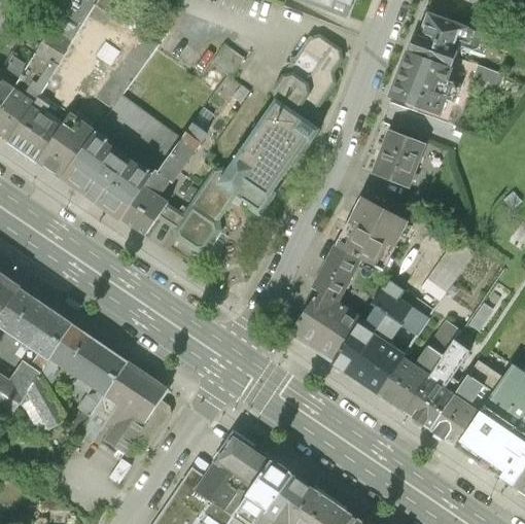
[(93,8),(98,0),(65,0),(25,66),(12,85),(33,101),(39,93),(93,8)]
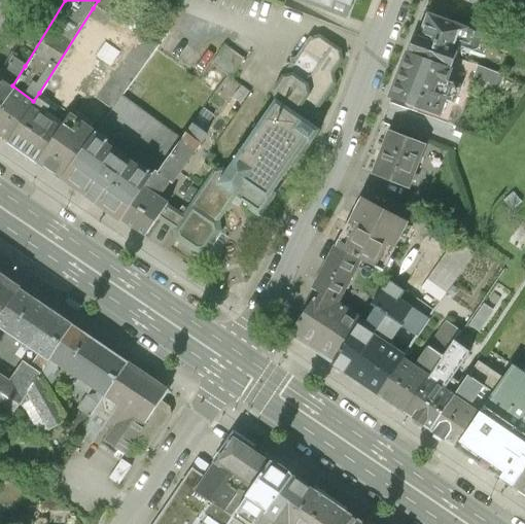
[(69,114),(97,134),(126,93),(155,53),(167,37),(163,34),(111,0),(98,0),(93,8),(138,38),(94,99),(78,101),(69,114)]
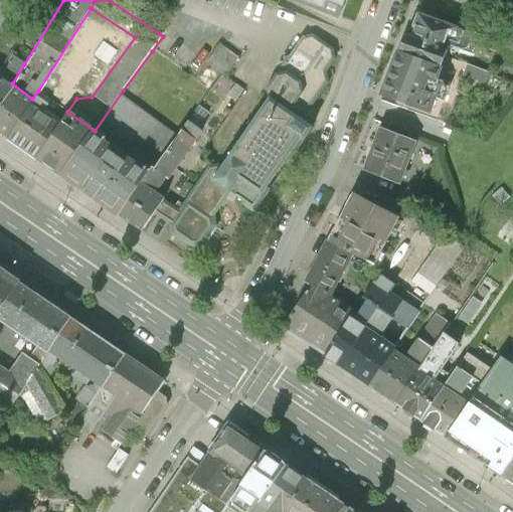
[(283,0),(342,22),(350,0),(283,0)]
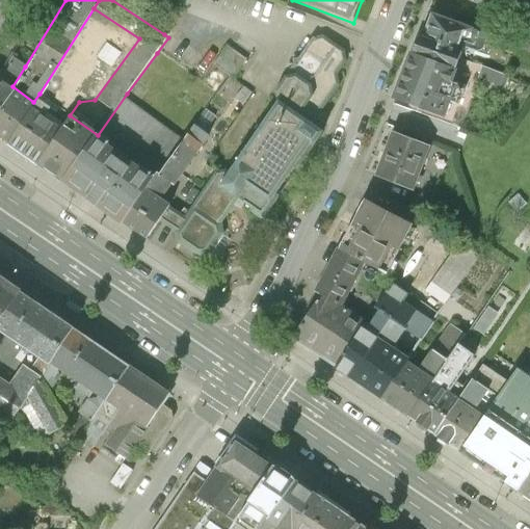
[(94,8),(40,94),(70,115),(79,102),(95,100),(139,38),(94,8)]
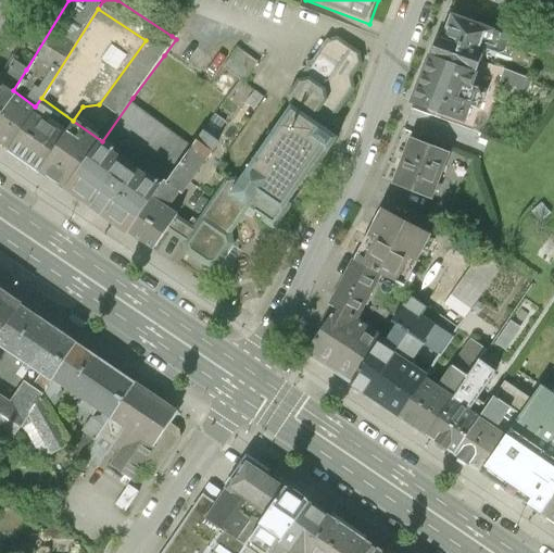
[(443,13),(427,54),(471,72),(481,47),(493,51),(498,51),(502,51),(505,49),(508,37),(443,13)]
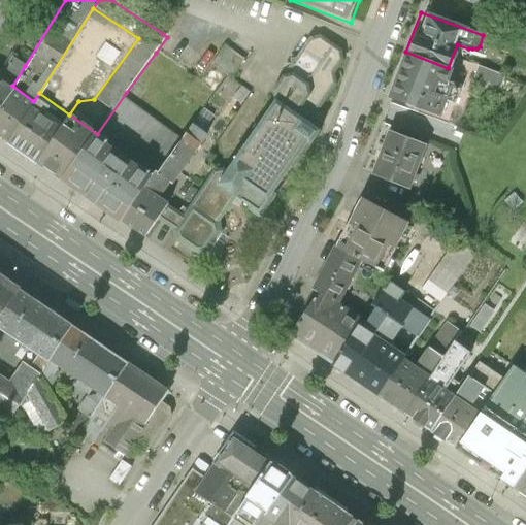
[(182,215),(171,230),(172,239),(195,255),(205,253),(214,241),(220,232),(219,222),(235,198),(249,207),(245,211),(259,220),(278,191),(274,189),(306,139),(309,142),(316,134),(321,126),(311,120),(315,116),(336,87),(333,73),(342,60),(340,50),(319,36),(308,38),(295,60),(290,60),(290,64),(289,66),(288,68),(280,70),(270,86),(271,94),(264,105),(223,167),(212,169),(182,215)]
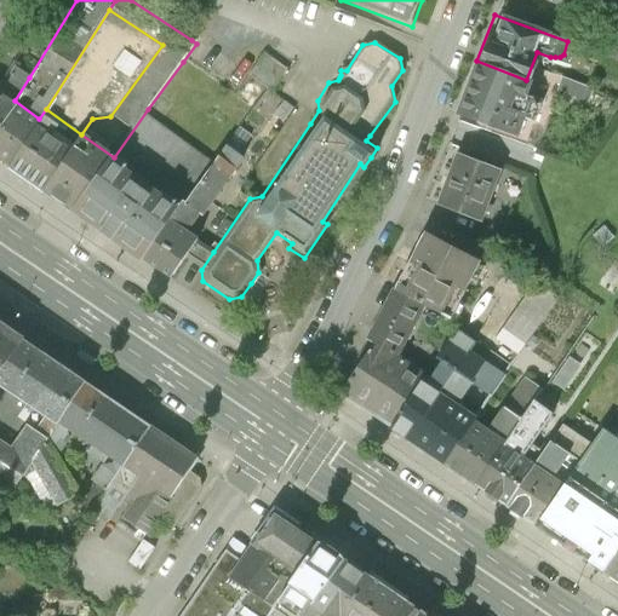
[(286,73),(258,53),(242,75),(267,92),(270,95),(286,73)]
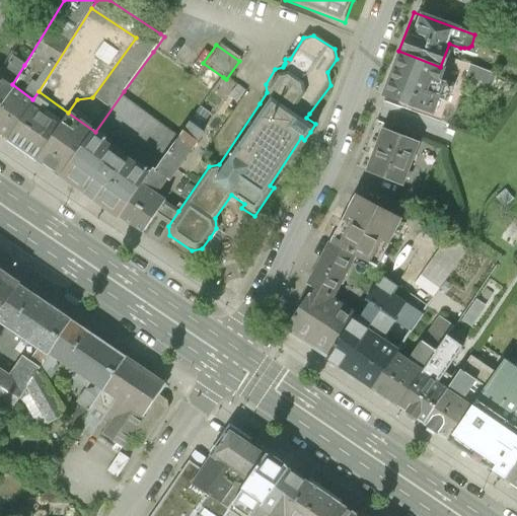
[(398,51),(380,98),(430,118),(437,99),(446,102),(452,88),(434,81),(440,67),(398,51)]
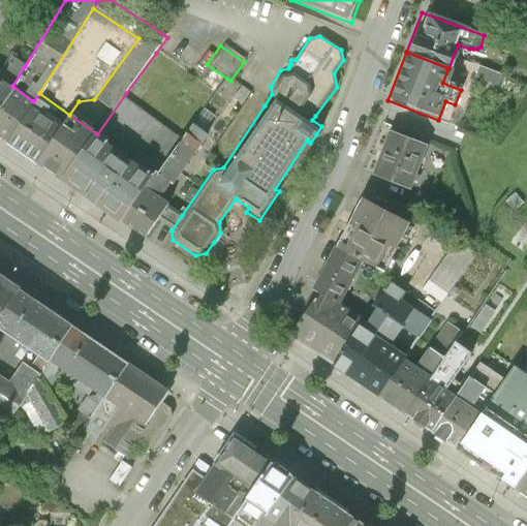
[(10,57),(0,72),(0,78),(12,86),(25,66),(10,57)]
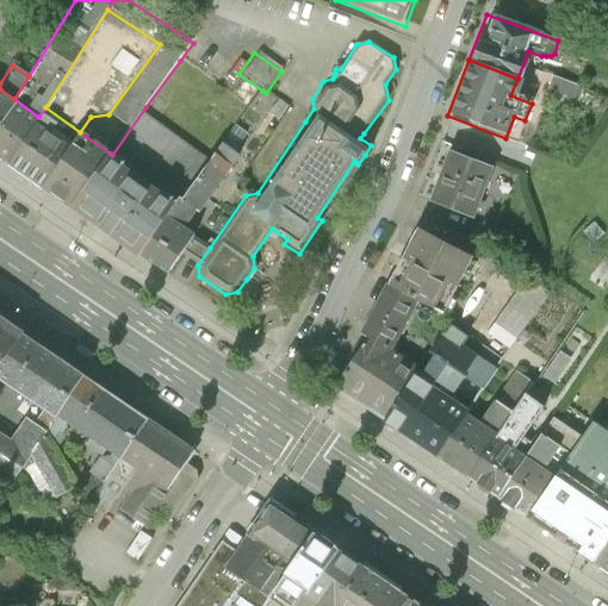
[(0,120),(14,99),(0,89),(0,120)]
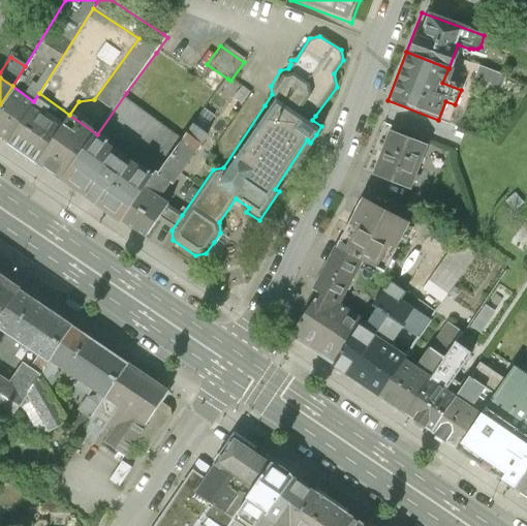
[(0,136),(5,141),(33,101),(12,86),(0,104),(0,136)]
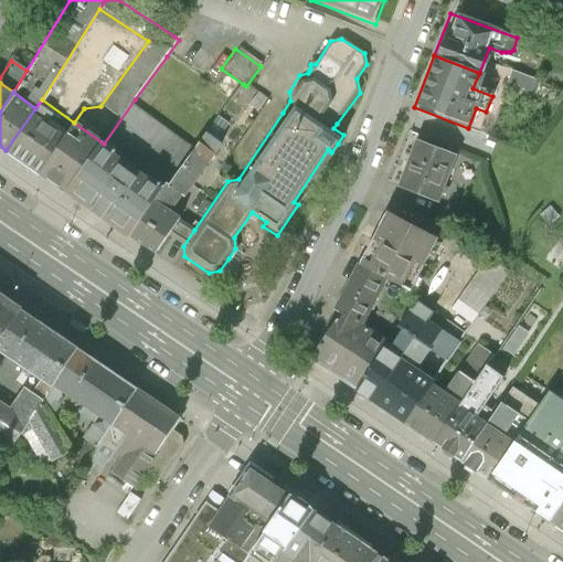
[(245,112),(256,120),(269,103),(257,95),(245,112)]
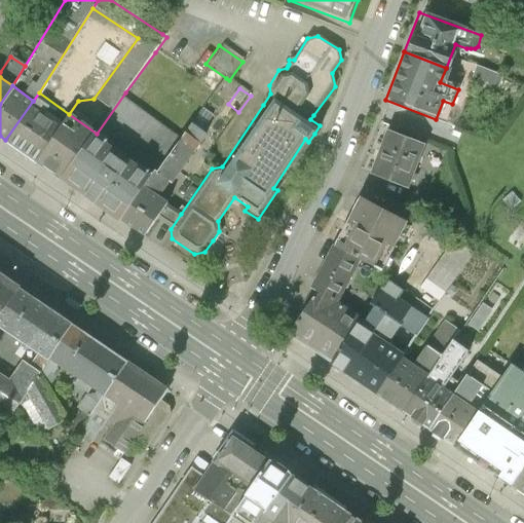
[(5,140),(36,161),(69,114),(39,92),(33,101),(5,140)]
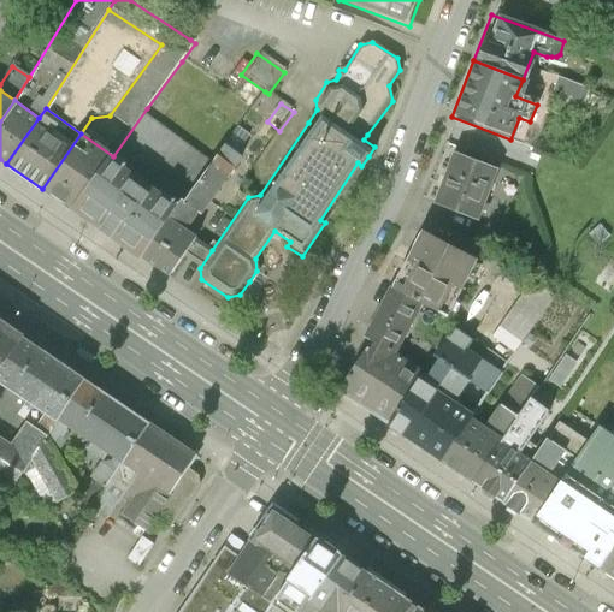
[(113,156),(177,203),(182,197),(186,200),(217,156),(147,108),(113,156)]
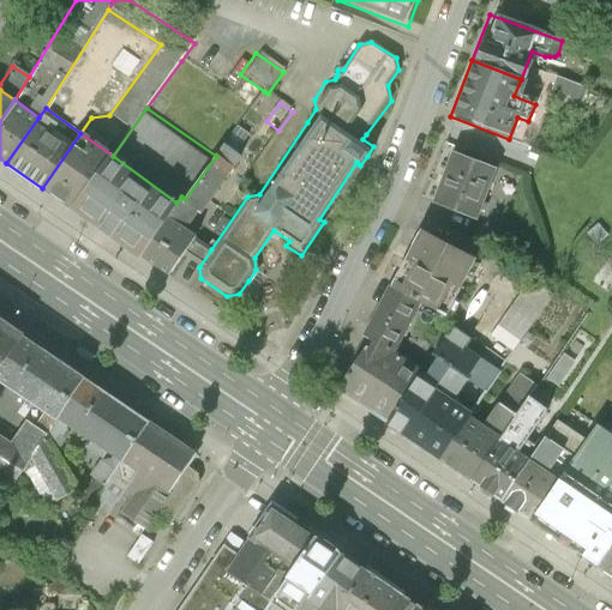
[(42,188),(73,210),(113,156),(81,133),(42,188)]
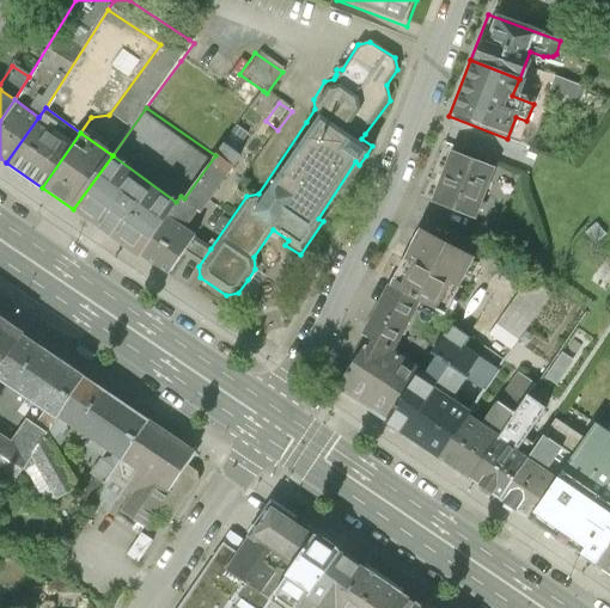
[(176,202),(138,255),(166,276),(182,255),(195,238),(184,231),(196,215),(199,217),(241,159),(223,146),(215,155),(184,198),(181,196),(176,202)]
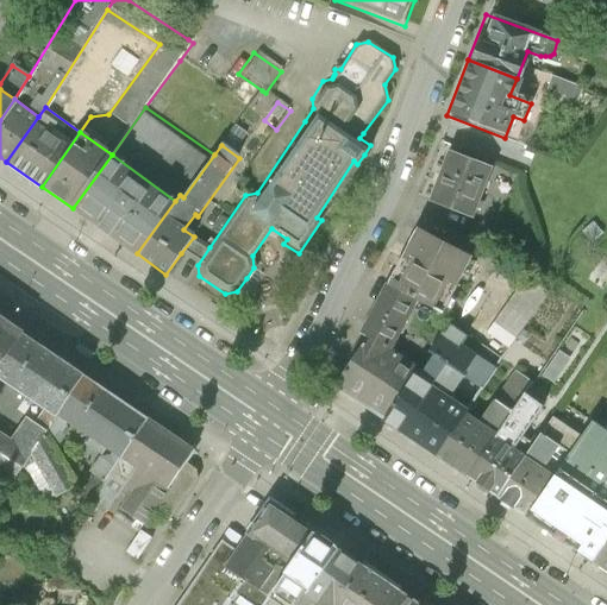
[(490,166),(448,150),(426,202),(470,220),(490,166)]
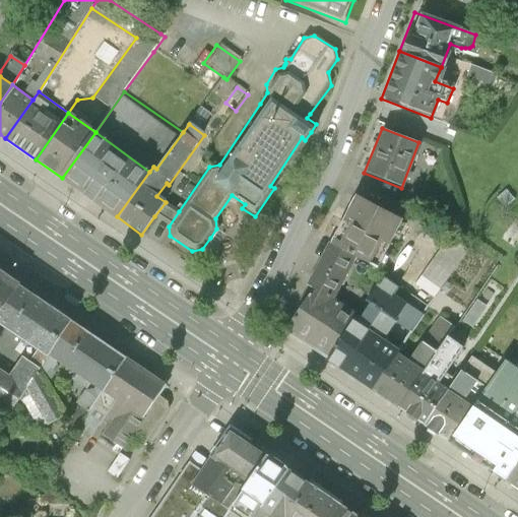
[(117,216),(149,172),(95,132),(62,178),(117,216)]
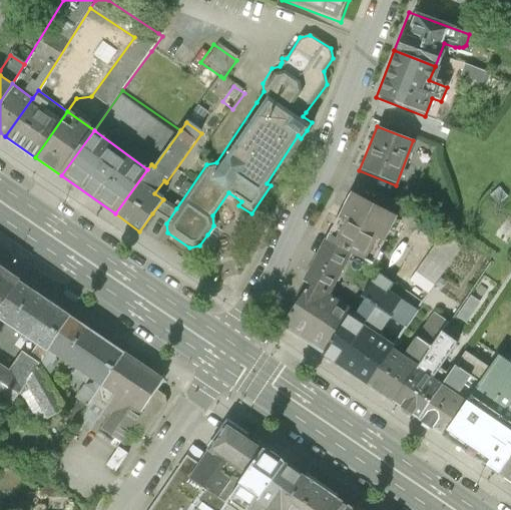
[(349,189),(323,237),(350,251),(369,263),(395,213),(349,189)]
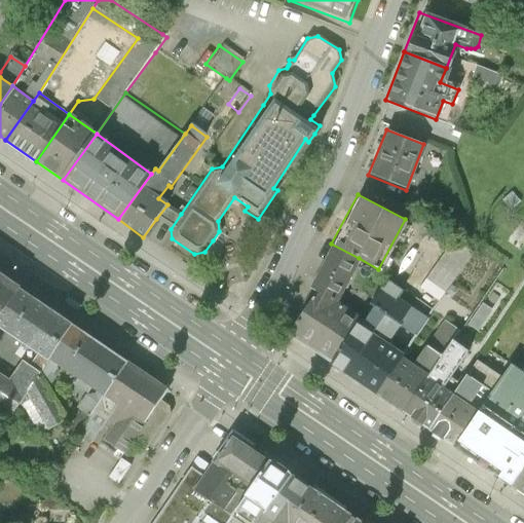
[(164,225),(171,229),(181,214),(175,209),(167,204),(156,219),(164,225)]
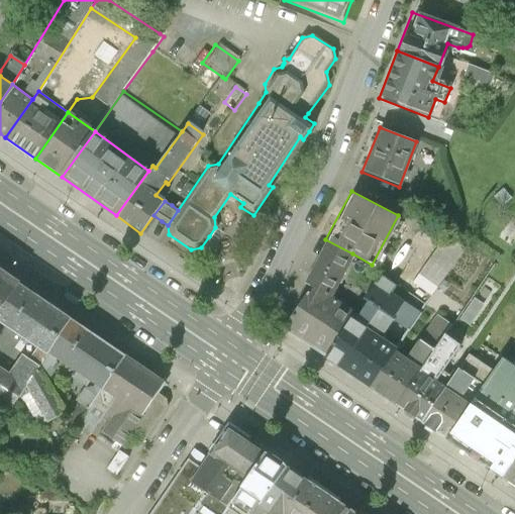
[(464,248),(445,235),(417,276),(435,288),(464,248)]
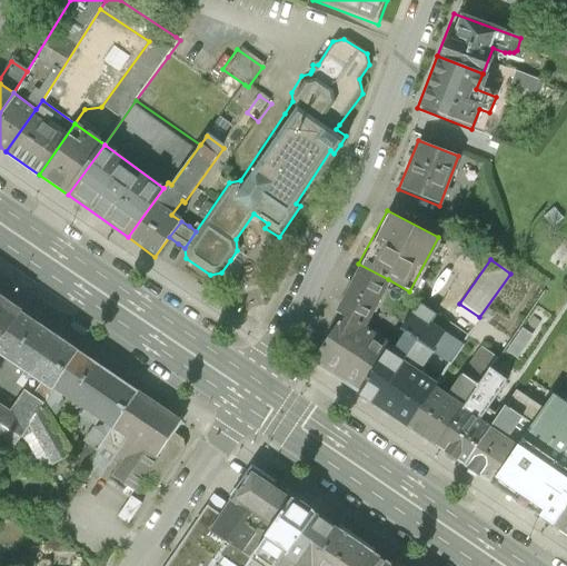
[(334,311),(340,315),(361,329),(388,279),(358,264),(334,311)]
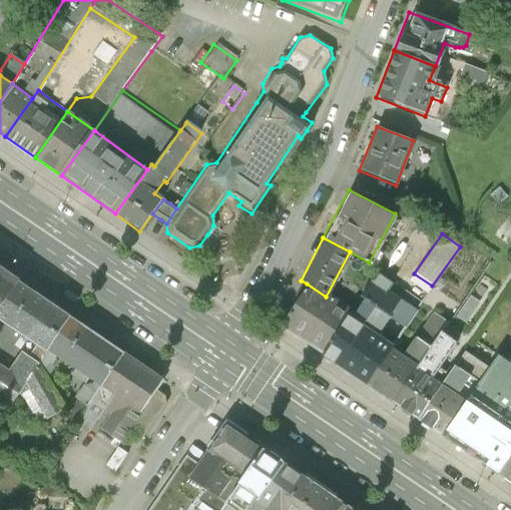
[(0,306),(20,279),(0,264),(0,306)]
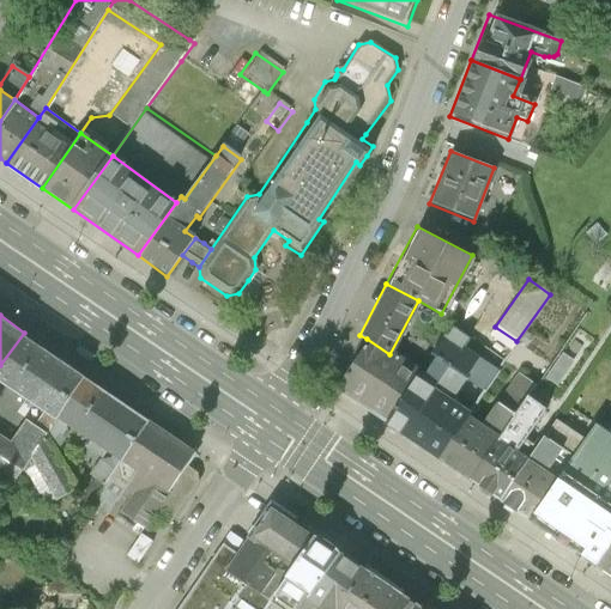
[(434,355),(421,376),(452,396),(464,377),(485,391),(497,372),(478,358),(479,355),(463,343),(469,336),(453,327),(446,336),(442,334),(429,352),(434,355)]
